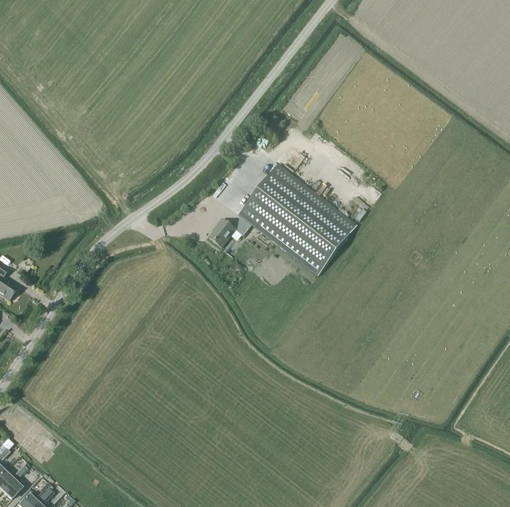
[(219,223),(210,235),(223,245),(233,233),(239,237),(243,232),(245,233),(253,222),(320,273),(352,232),(359,222),(279,161),(272,170),(240,212),(242,213),(234,224),(223,216),(218,222),(219,223)]
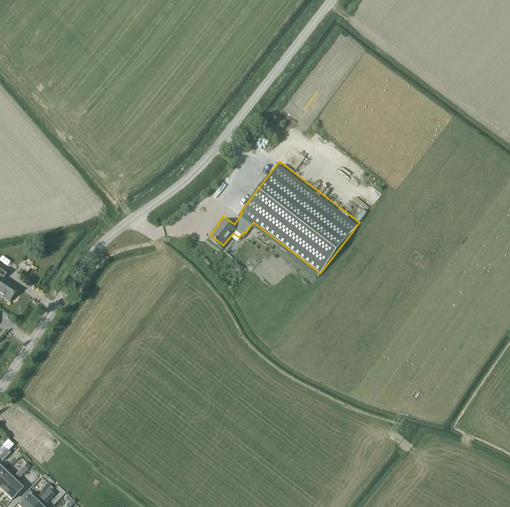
[(5,276),(11,267),(0,260),(0,274),(0,275),(1,274),(5,276)]
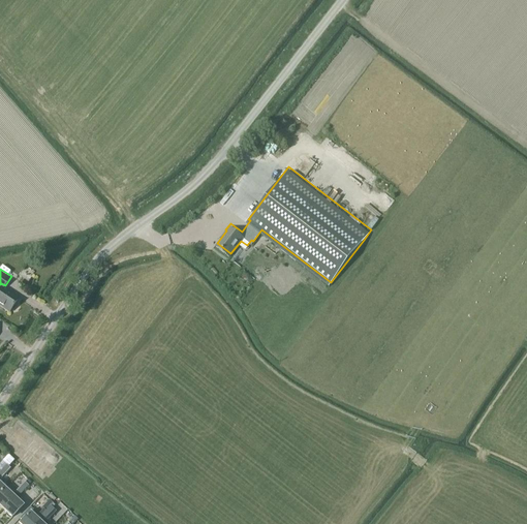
[(0,301),(10,308),(20,295),(5,285),(1,283),(0,284),(0,301)]
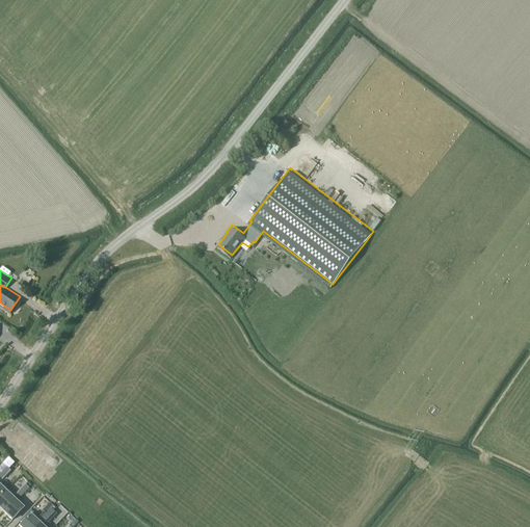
[(3,469),(7,472),(12,467),(10,466),(8,464),(3,469)]
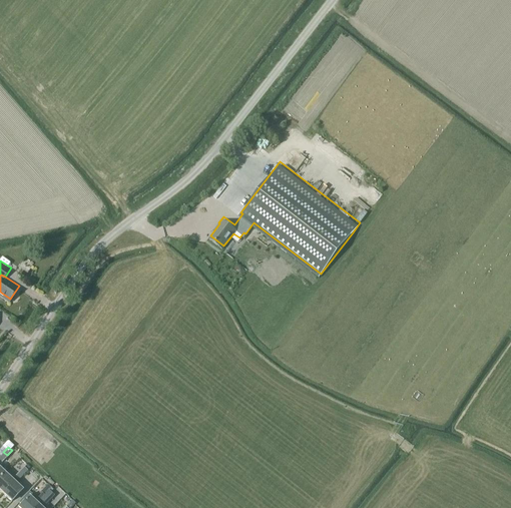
[(25,463),(21,468),(24,472),(29,467),(25,463)]
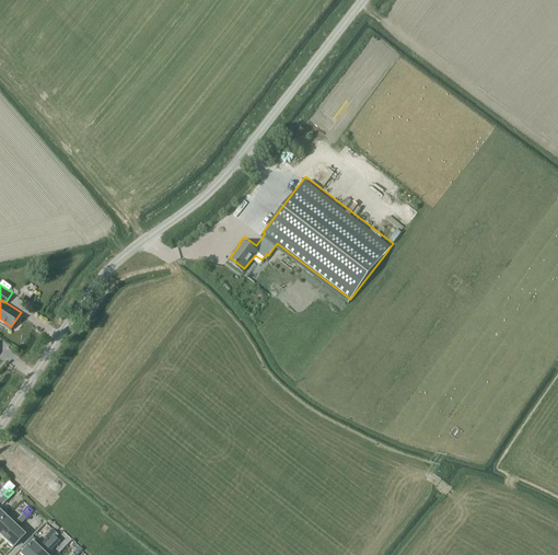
[(23,511),(18,517),(22,520),(26,516),(23,511)]
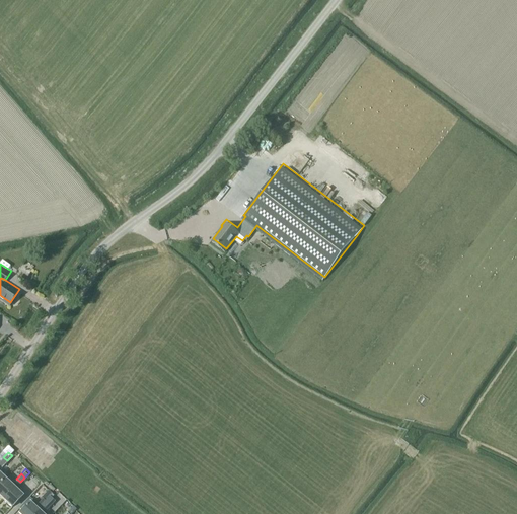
[(0,491),(4,495),(15,484),(12,482),(6,475),(0,482),(0,491)]
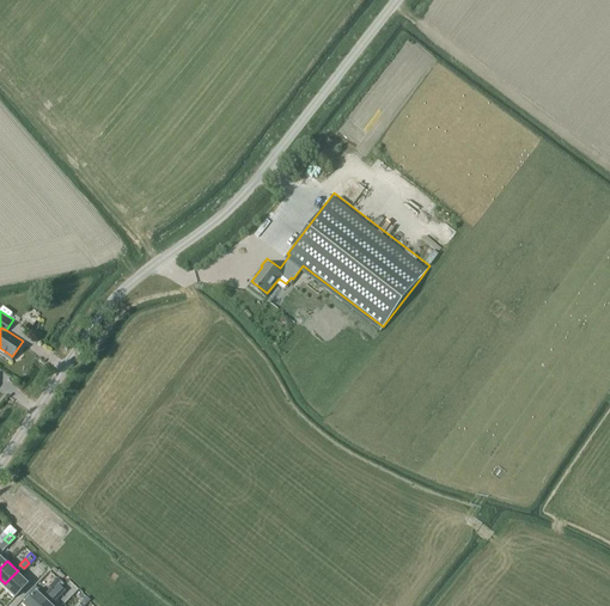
[(18,570),(5,583),(16,594),(28,581),(22,575),(18,570)]
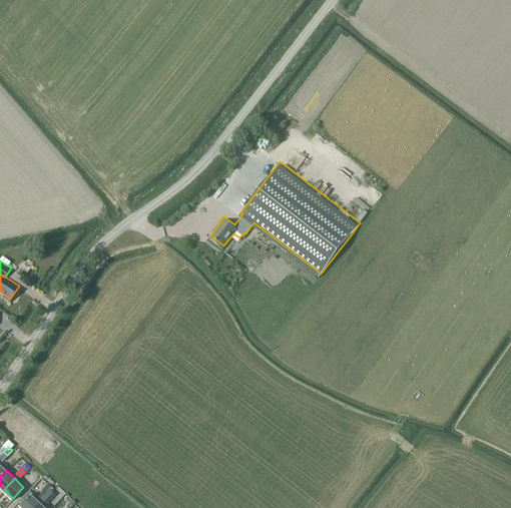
[(39,502),(33,507),(49,507),(52,506),(47,501),(56,492),(54,490),(50,486),(45,491),(49,495),(45,500),(43,498),(39,502)]
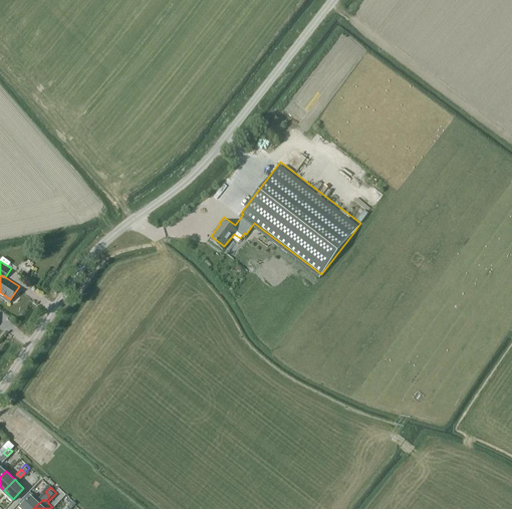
[(43,499),(45,501),(49,496),(45,492),(43,490),(39,495),(34,491),(31,494),(23,502),(20,505),(23,508),(33,508),(39,503),(43,499)]
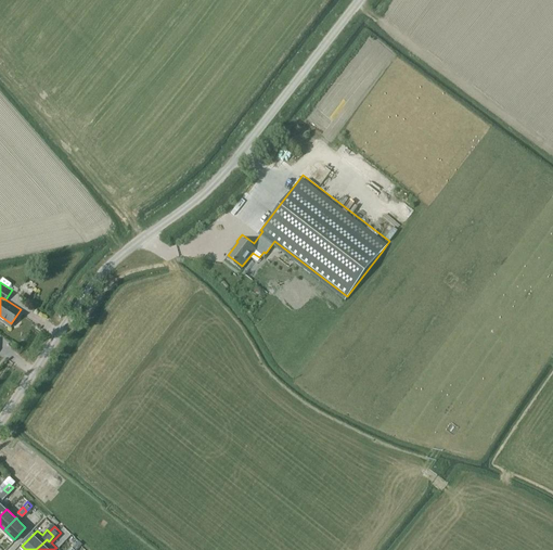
[(30,532),(23,539),(25,542),(34,534),(30,532)]
